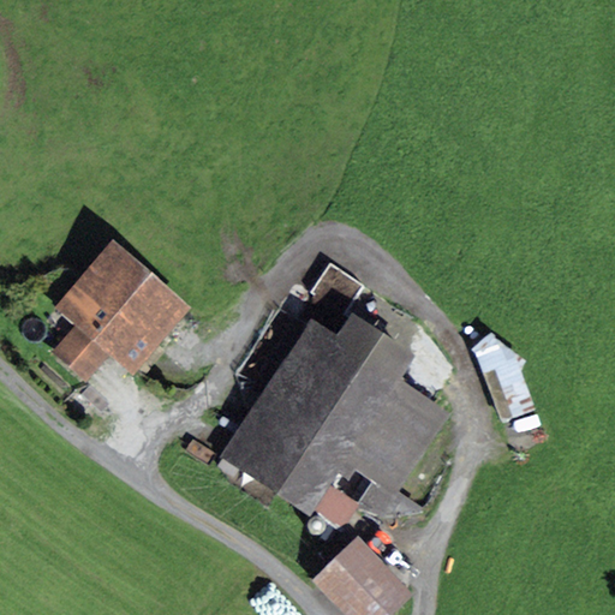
[(113,238),(53,309),(73,326),(51,353),(84,381),(109,352),(135,375),(193,305),(113,238)]
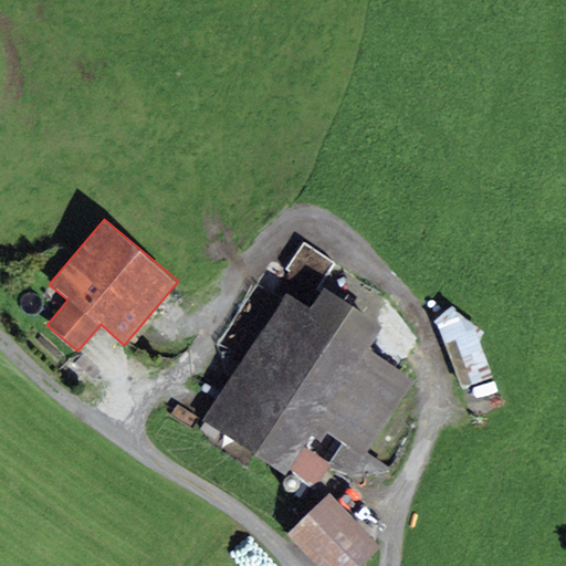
[(311,308),(286,292),(284,295),(275,289),(240,342),(250,348),(202,420),(206,421),(201,428),(217,439),(221,432),(286,475),(290,469),(316,485),(327,468),(331,463),(305,447),(312,435),(321,441),(327,431),(344,442),(365,457),(416,378),(368,347),(384,324),(325,286),(311,308)]
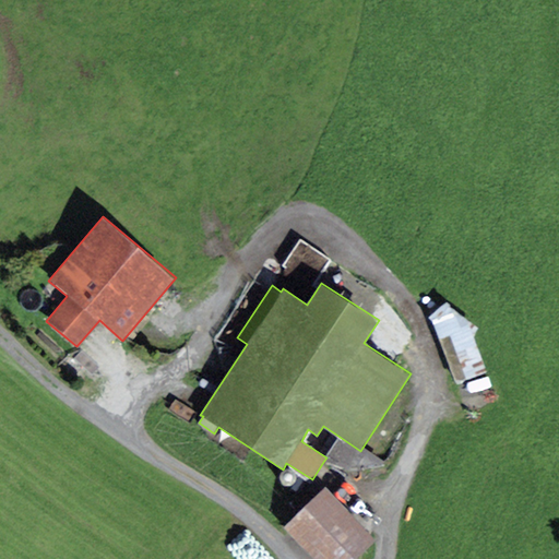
[(447,302),(429,317),(454,382),(488,373),(473,337),(478,328),(447,302)]
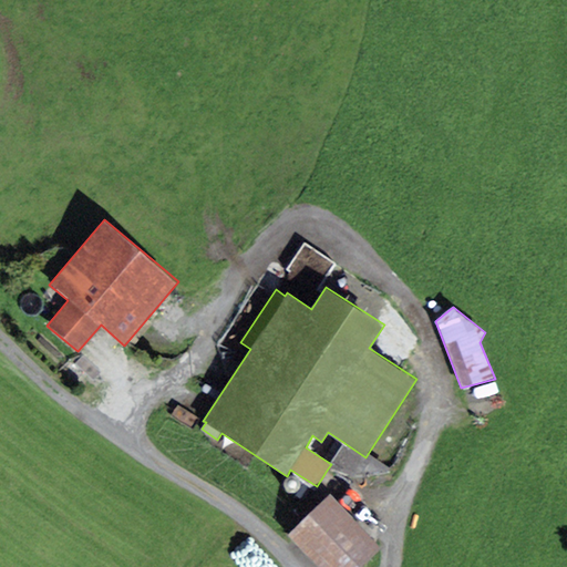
[(463,401),(468,416),(507,403),(503,389),(463,401)]
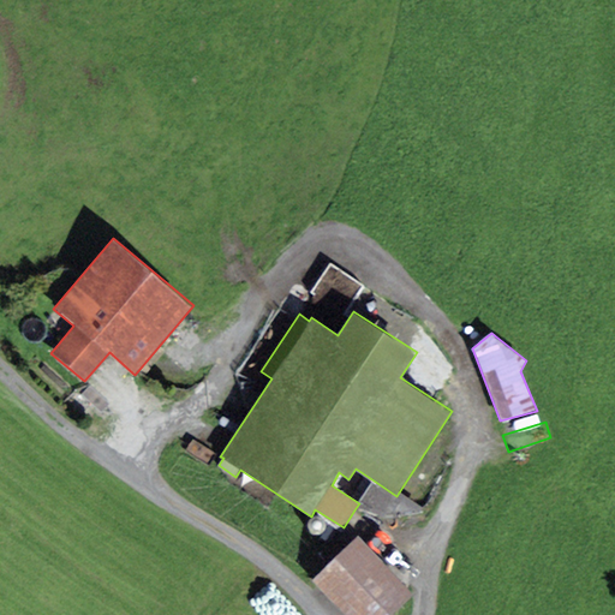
[(396,496),(374,481),(359,503),(356,508),(382,518),(423,513),(396,496)]
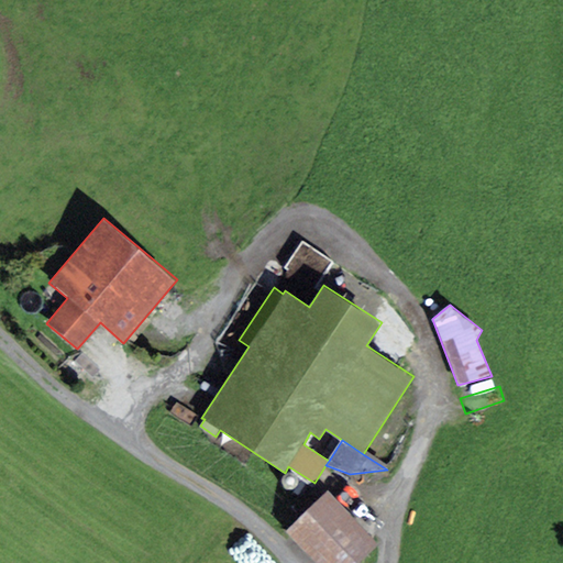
[(287,488),(289,489),(293,488),(295,487),(297,485),(298,482),(298,478),(297,476),(295,474),(293,473),(289,472),(287,473),(284,474),(283,475),(280,478),(280,481),(280,483),(283,486),(284,487),(287,488)]
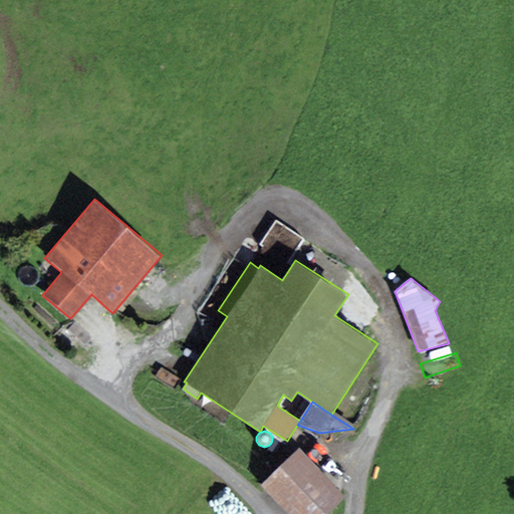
[(297,448),(260,484),(289,513),(327,513),(345,497),(297,448)]
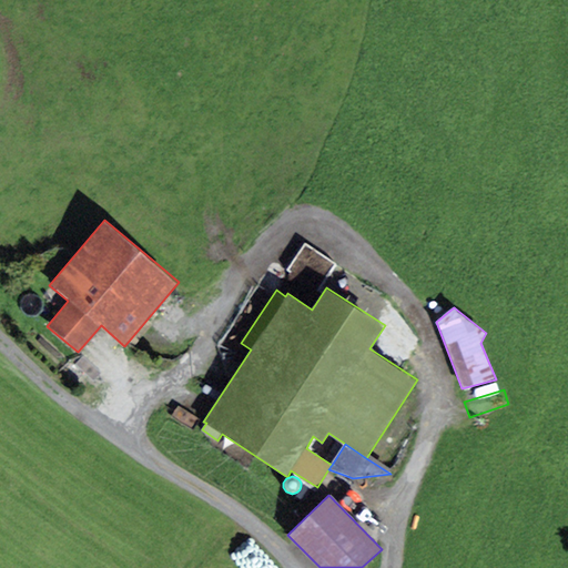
All buildings are outlined.
